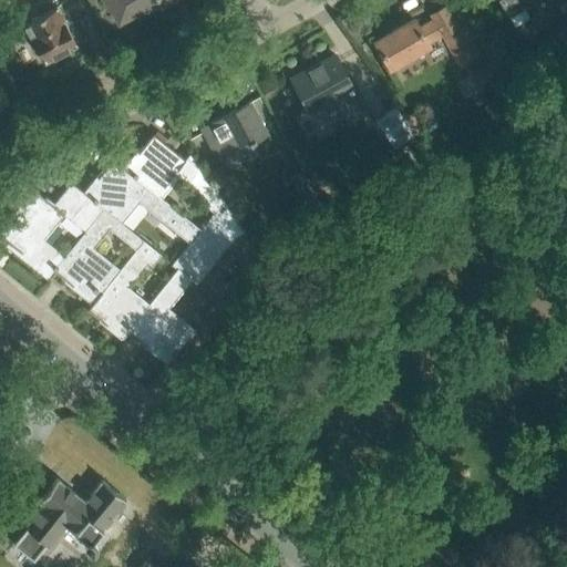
[(44,0),(50,10),(26,23),(45,62),(76,45),(63,20),(81,11),(75,0),(44,0)]
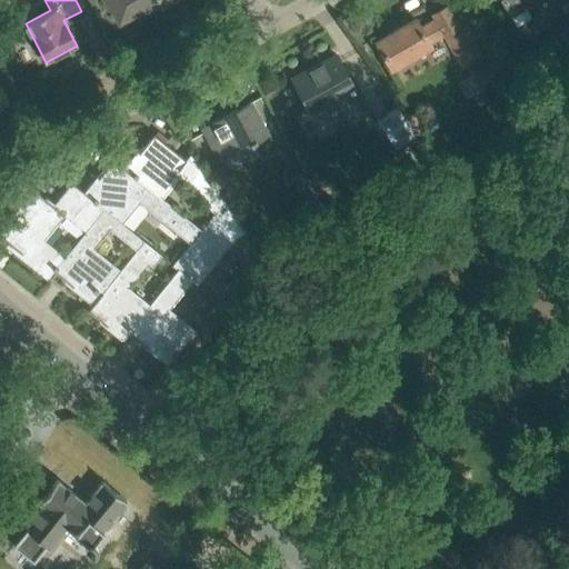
[(103,0),(109,9),(110,8),(119,23),(138,13),(140,13),(141,13),(143,13),(146,12),(147,12),(149,11),(150,10),(152,9),(153,8),(155,7),(156,6),(157,5),(158,2),(160,1),(161,3),(167,0),(103,0)]
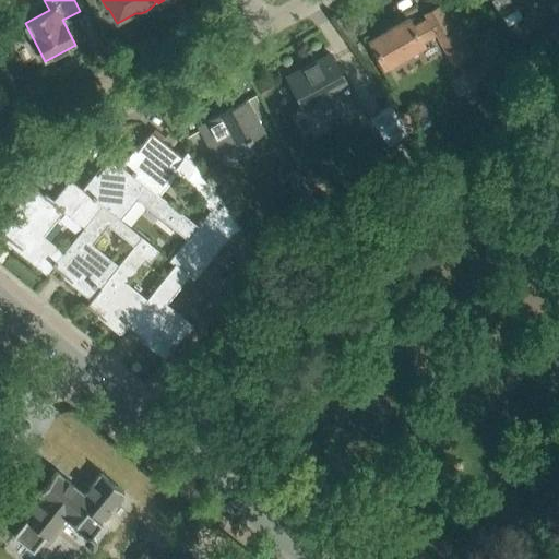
[(558,0),(492,0),(507,25),(522,16),(515,4),(523,0),(542,0),(544,4),(547,2),(555,15),(558,12),(558,0)]
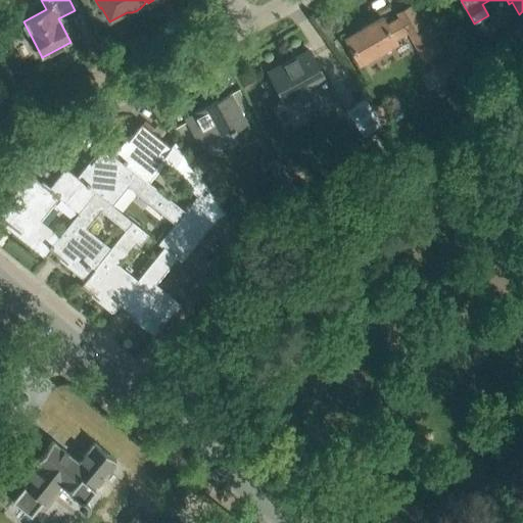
[(346,38),(361,61),(394,42),(392,39),(407,32),(423,61),(442,51),(428,26),(423,28),(410,5),(397,12),(400,17),(386,26),(382,17),(346,38)]
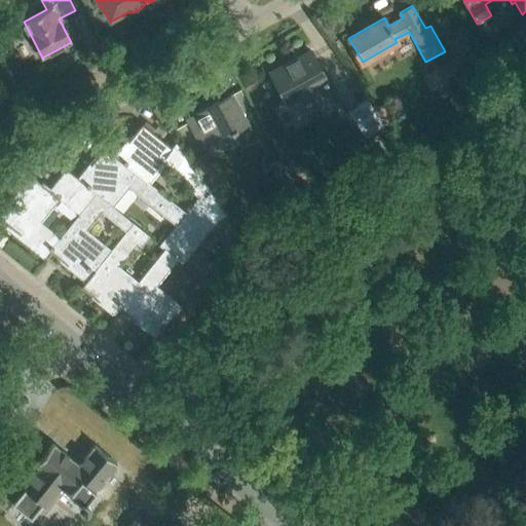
[(271,72),(280,90),(286,101),(300,92),(313,117),(333,107),(323,87),(329,84),(310,51),(271,72)]
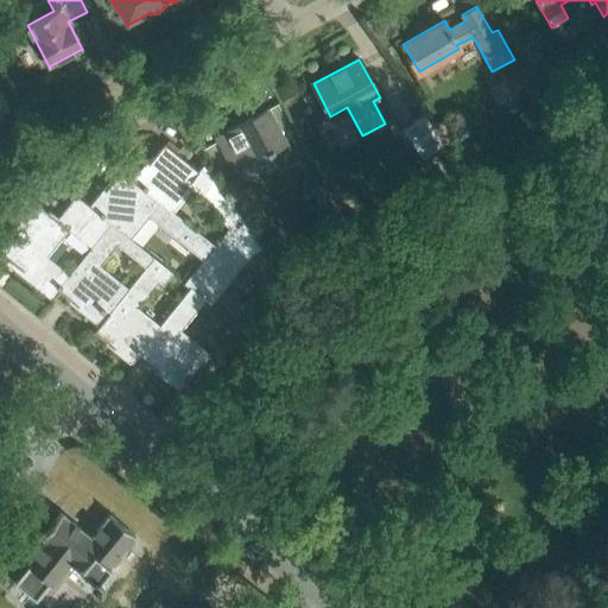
[(506,77),(517,93),(543,75),(532,59),(506,77)]
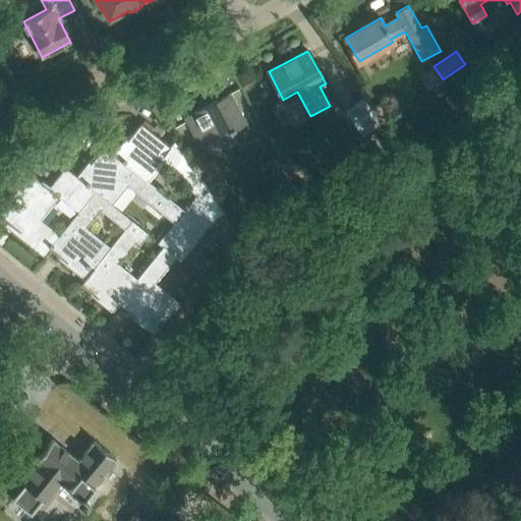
[(186,117),(195,134),(201,146),(244,121),(229,94),(186,117)]
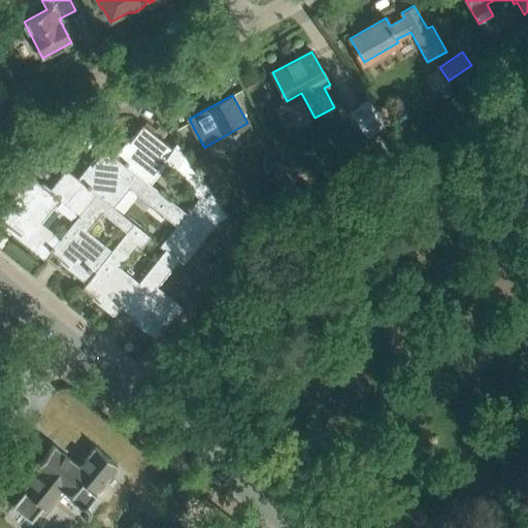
[(366,138),(386,124),(368,99),(349,112),(366,138)]
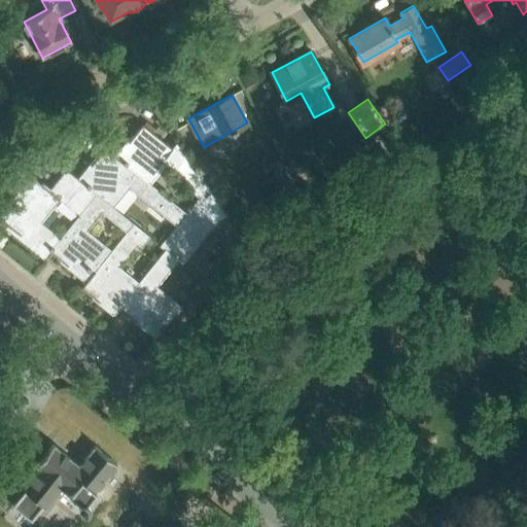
[(116,155),(145,179),(161,159),(169,165),(168,167),(185,180),(183,182),(199,197),(207,186),(176,142),(172,147),(142,124),(116,155)]
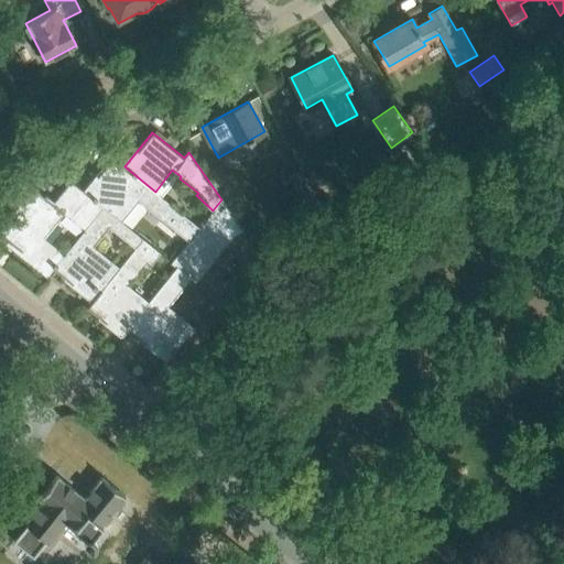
[(112,156),(84,192),(102,207),(115,216),(132,195),(188,240),(190,239),(198,228),(201,226),(155,192),(125,166),(112,156)]
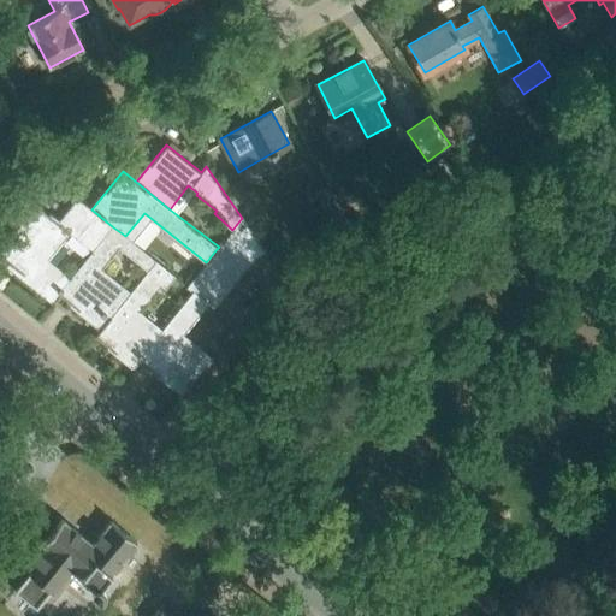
[(344,218),(326,185),(314,193),(331,225),(344,218)]
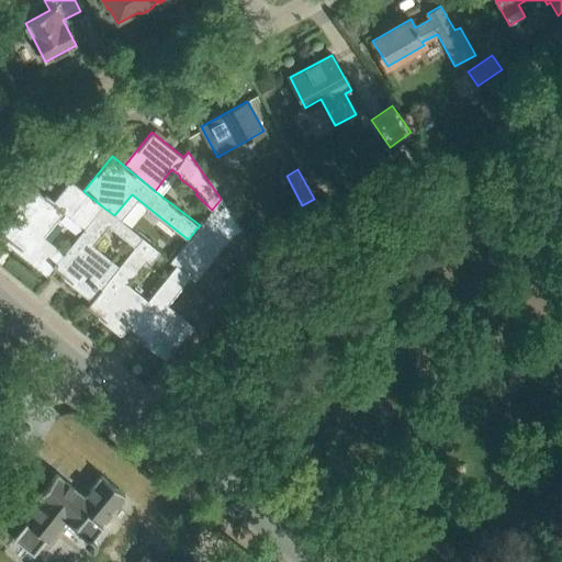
[(19,250),(47,274),(54,268),(53,268),(63,255),(42,238),(63,212),(83,228),(102,206),(83,191),(71,180),(54,203),(31,184),(0,222),(0,233),(20,249),(19,250)]
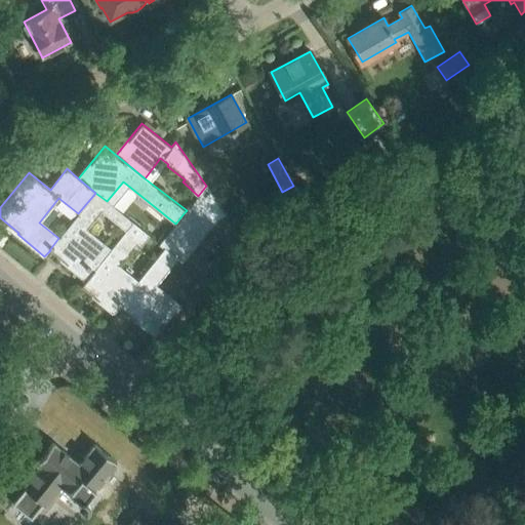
[(198,196),(193,202),(215,220),(227,213),(206,186),(198,196)]
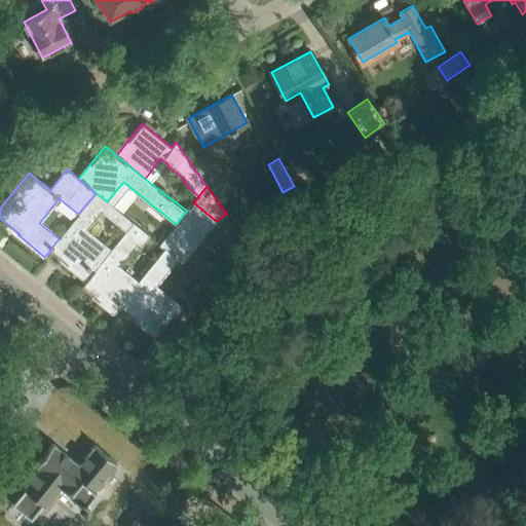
[(134,222),(107,201),(96,193),(78,214),(59,238),(49,251),(50,251),(82,276),(82,275),(86,279),(87,279),(110,251),(85,231),(102,212),(126,231),(134,222)]
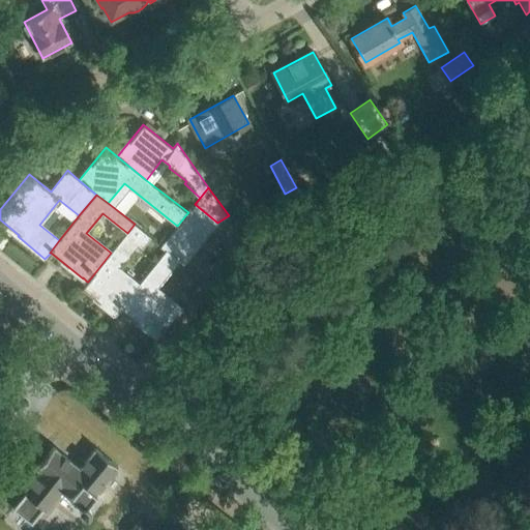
[(186,214),(209,233),(217,223),(195,204),(188,212),(186,214)]
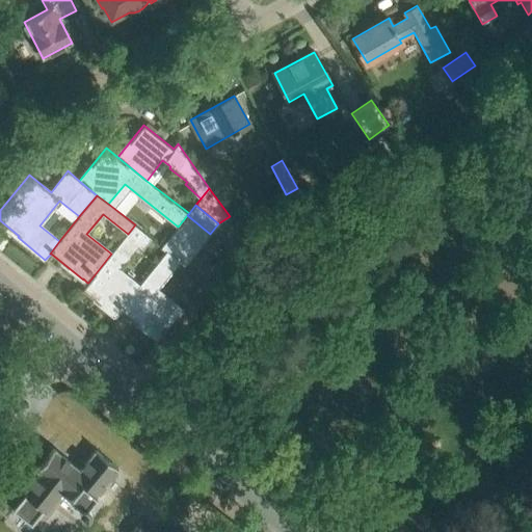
[(187,215),(179,225),(202,244),(210,234),(187,215)]
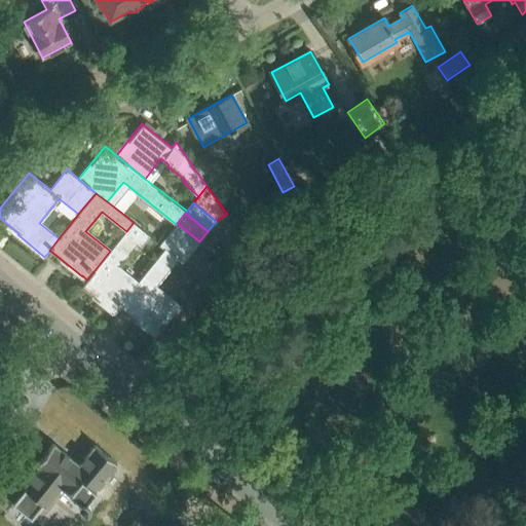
[(119,306),(137,284),(117,268),(137,242),(141,246),(149,235),(134,222),(126,231),(110,251),(87,279),(86,279),(81,286),(114,313),(119,306)]
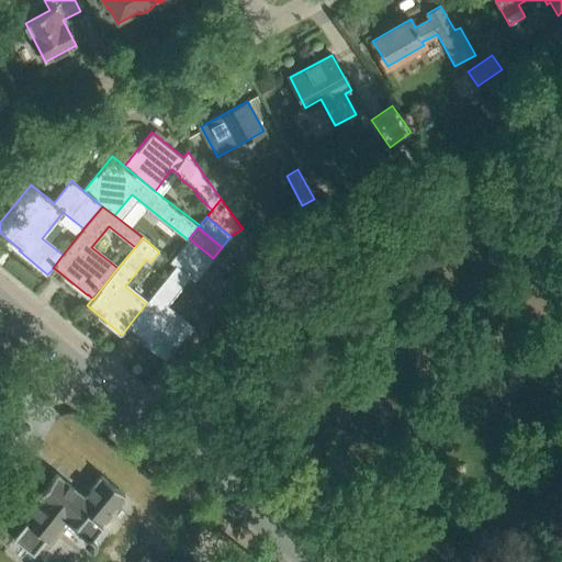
[(188,239),(180,250),(204,269),(213,258),(189,238),(188,239)]
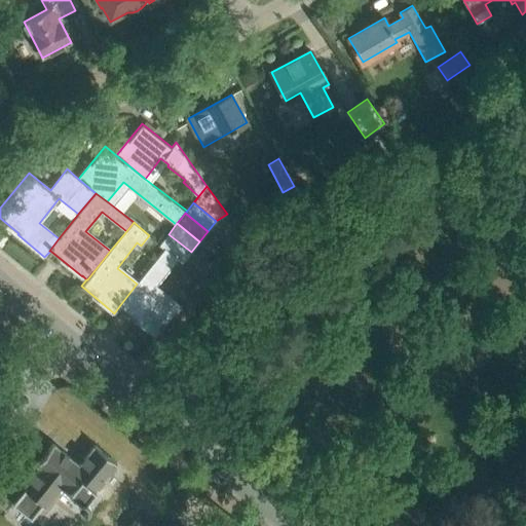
[(164,250),(177,259),(182,263),(191,252),(168,234),(159,245),(164,250)]
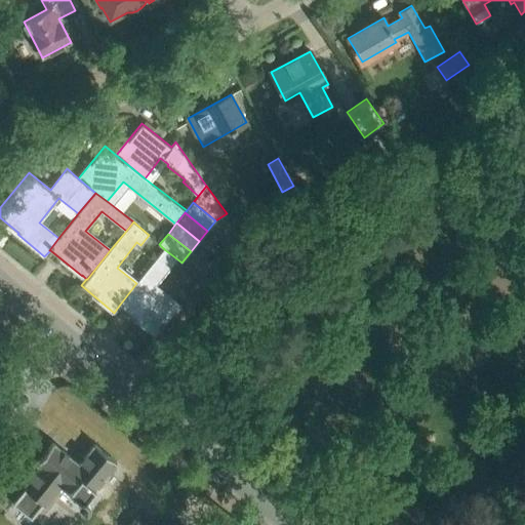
[(524,243),(511,254),(524,273),(524,243)]
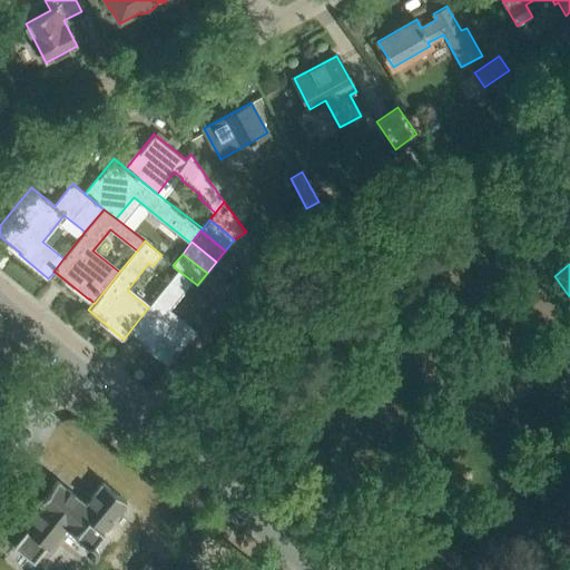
[(178,271),(148,307),(129,332),(168,364),(195,330),(194,328),(192,331),(167,311),(192,281),(178,271)]
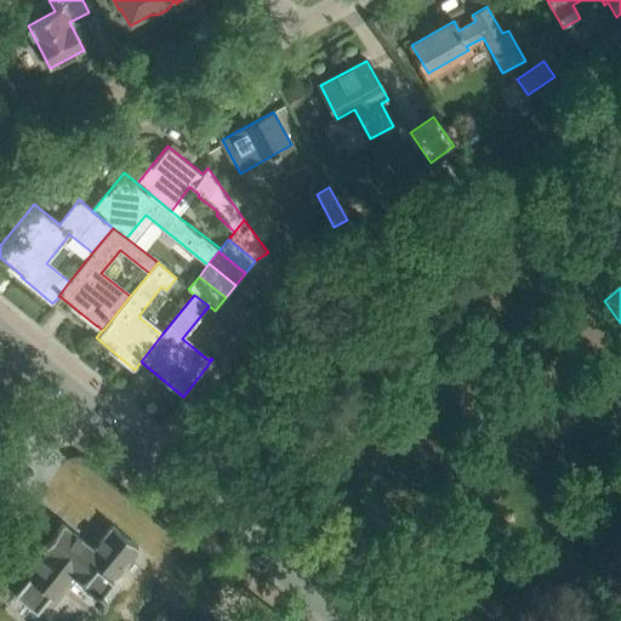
[(113,525),(93,548),(62,524),(43,548),(49,553),(29,576),(32,579),(17,597),(38,614),(52,596),(55,598),(74,574),(95,591),(93,592),(92,594),(92,597),(93,600),(96,602),(98,603),(101,602),(103,600),(104,599),(106,597),(106,594),(106,592),(103,591),(102,590),(138,546),(113,525)]
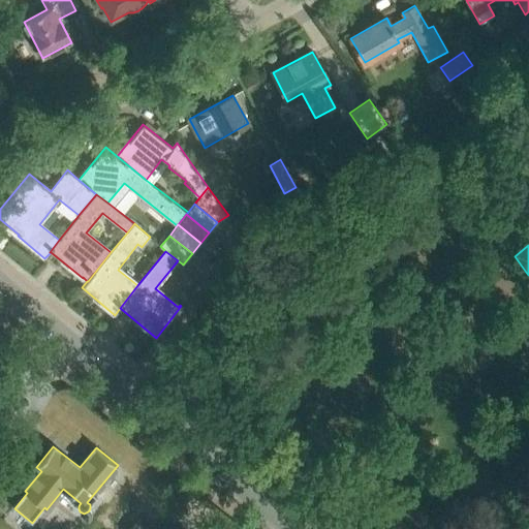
[(155,528),(142,518),(131,528),(164,528),(163,528),(155,528)]
